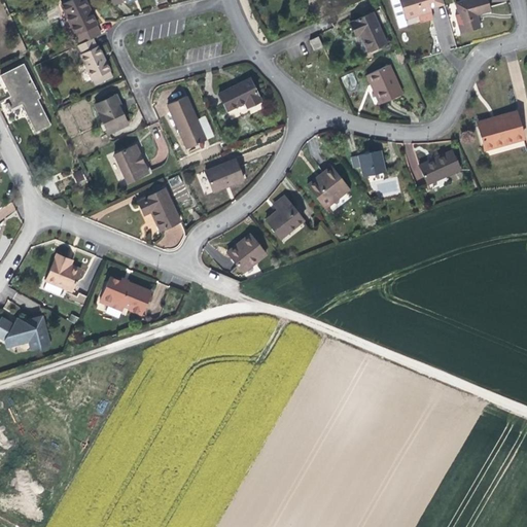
[(75,36),(78,43),(91,38),(98,34),(96,27),(97,26),(92,13),(84,0),(69,0),(60,5),(74,37),(75,36)]
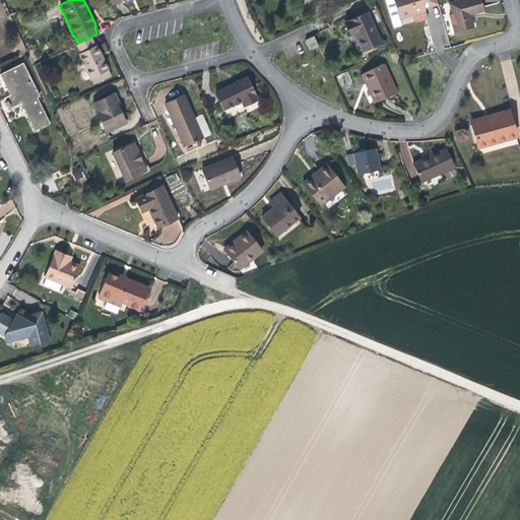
[(386,0),(391,18),(399,16),(394,0),(386,0)]
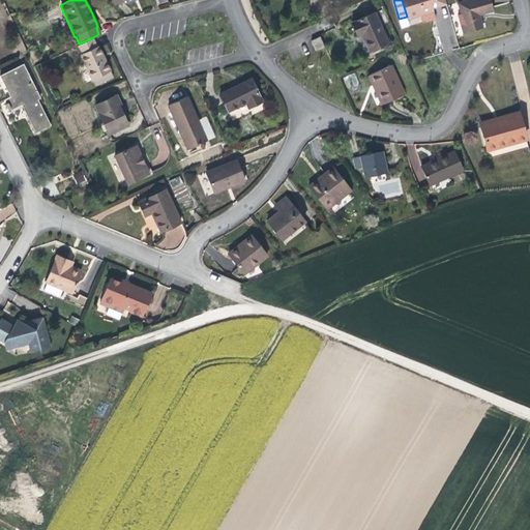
[(433,7),(447,3),(445,0),(402,0),(407,17),(419,13),(422,22),(428,20),(435,18),(433,7)]
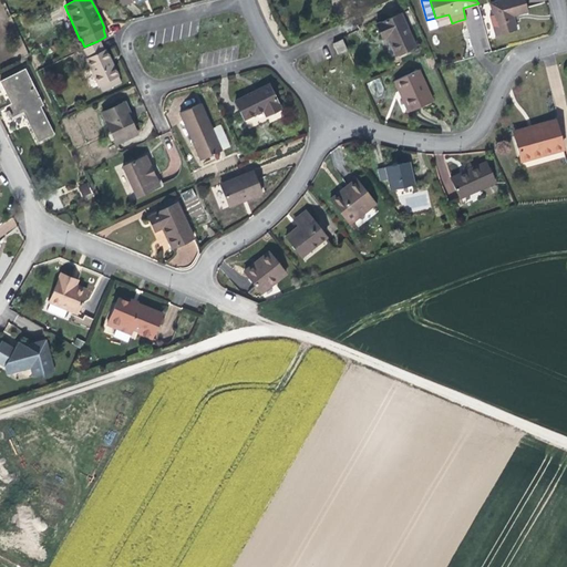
[(526,3),(524,0),(500,0),(492,2),(501,34),(516,30),(513,16),(528,11),(526,3)]
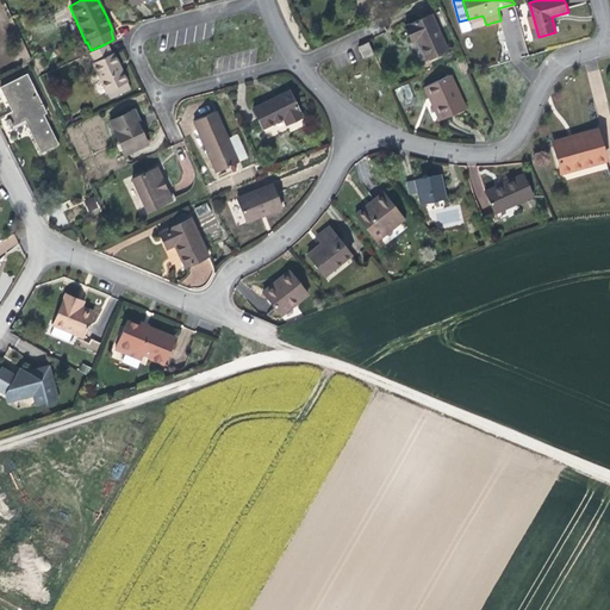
[(427,60),(448,50),(433,16),(408,26),(414,41),(417,39),(421,47),(427,60)]
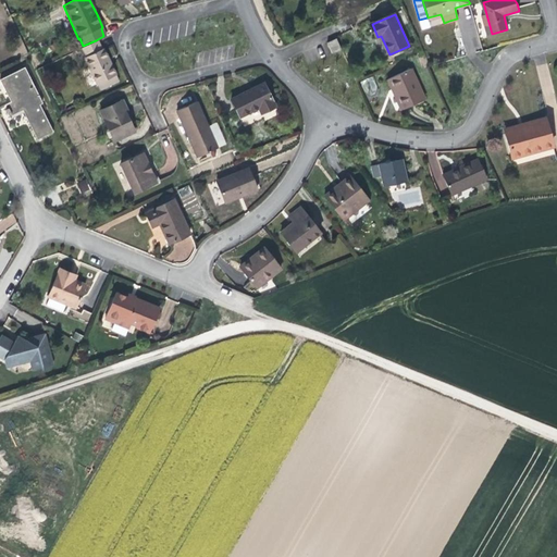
[(334,53),(345,48),(341,38),(330,44),(334,53)]
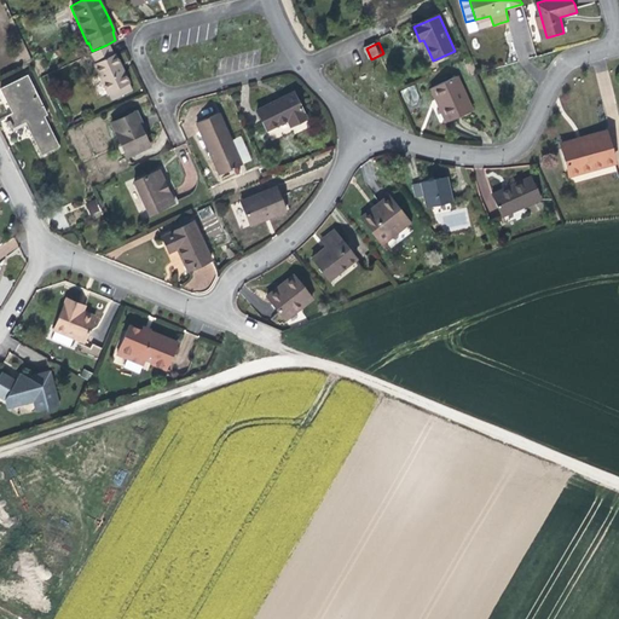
[(106,45),(92,51),(96,59),(93,62),(109,97),(131,87),(121,68),(114,52),(111,53),(106,45)]
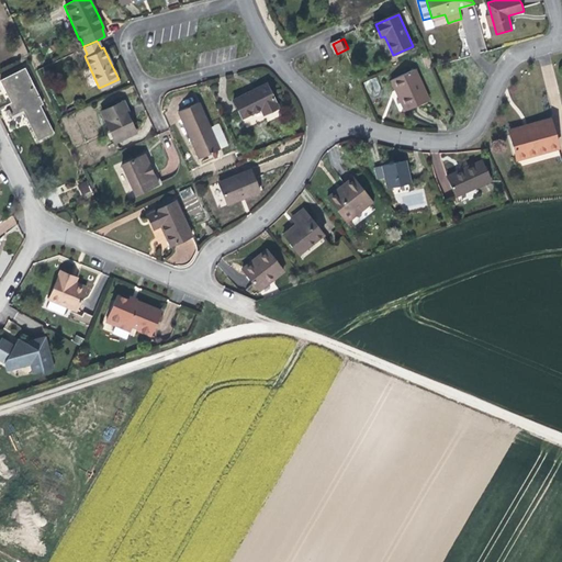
[(412,109),(431,100),(417,68),(395,78),(401,91),(404,90),(406,97),(412,109)]
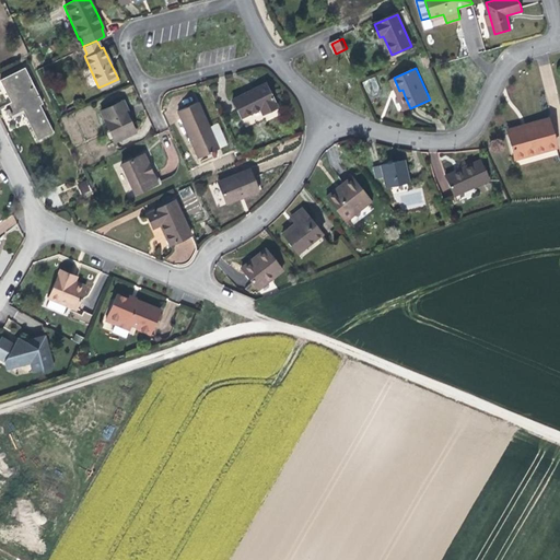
[(38,146),(56,137),(41,106),(43,104),(24,69),(0,80),(12,105),(8,107),(12,117),(15,123),(24,118),(38,146)]
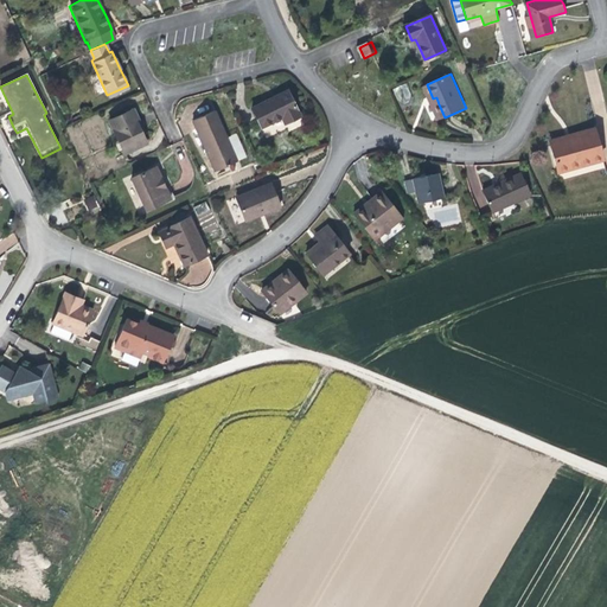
[(394,87),(397,103),(410,100),(408,84),(394,87)]
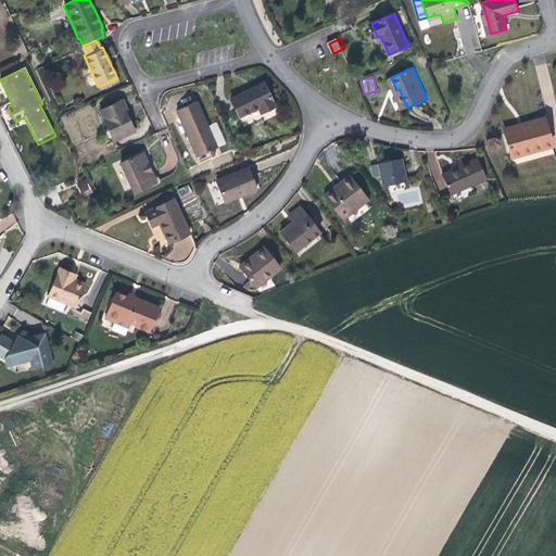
[(274,105),(264,83),(249,89),(230,98),(238,116),(255,108),(257,113),(274,105)]
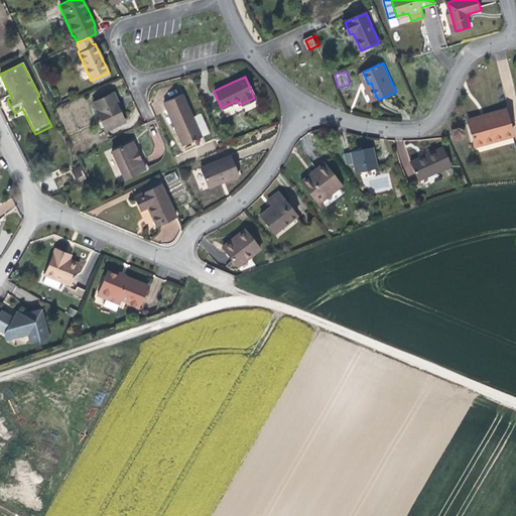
[(104,132),(123,123),(118,112),(115,106),(117,105),(111,93),(91,104),(104,132)]
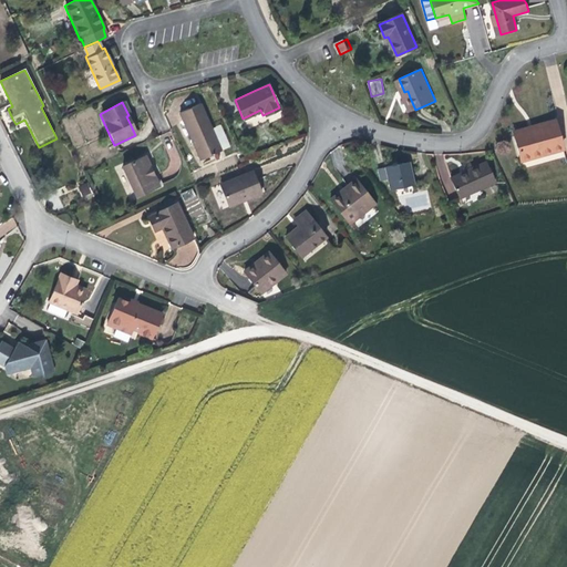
[(199,160),(220,151),(200,102),(191,106),(181,111),(199,160)]
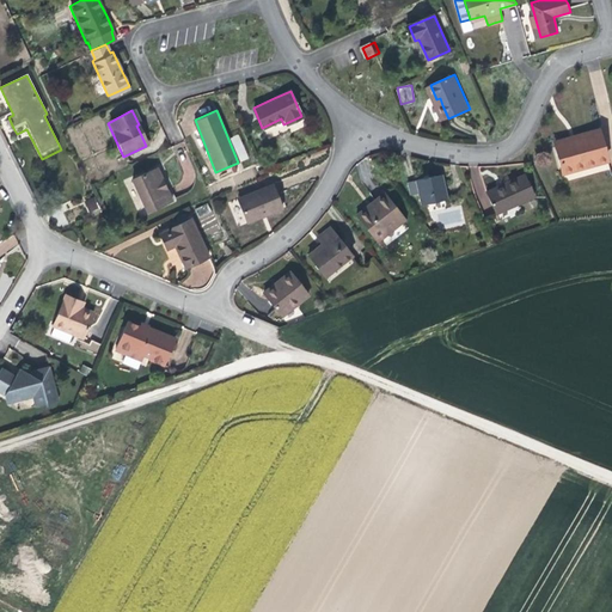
[(579,134),(555,138),(561,170),(607,159),(603,129),(579,134)]
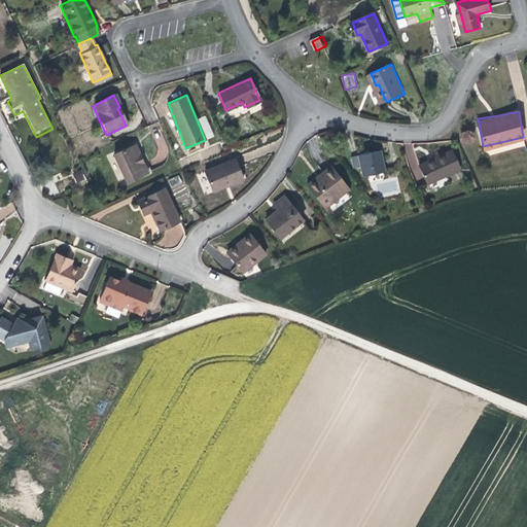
[(141,152),(136,142),(113,152),(117,163),(120,161),(124,169),(121,171),(126,180),(149,170),(144,160),(142,161),(140,157),(139,153),(141,152)]
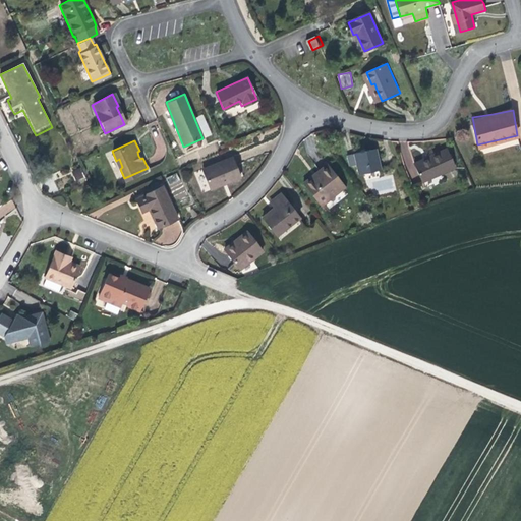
[(456,165),(448,147),(433,153),(415,161),(423,179),(456,165)]
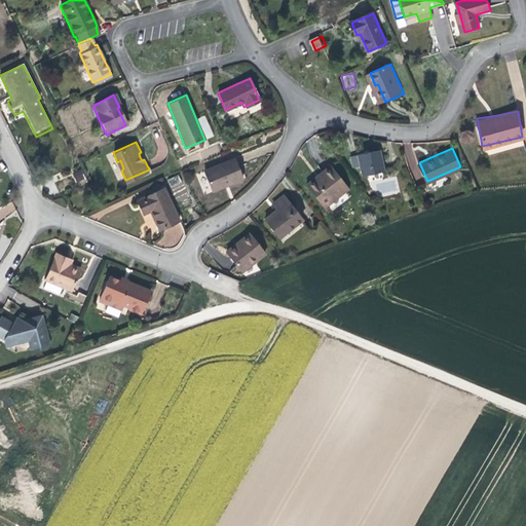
[(383,171),(378,150),(367,153),(351,157),(354,167),(362,165),(364,176),(383,171)]
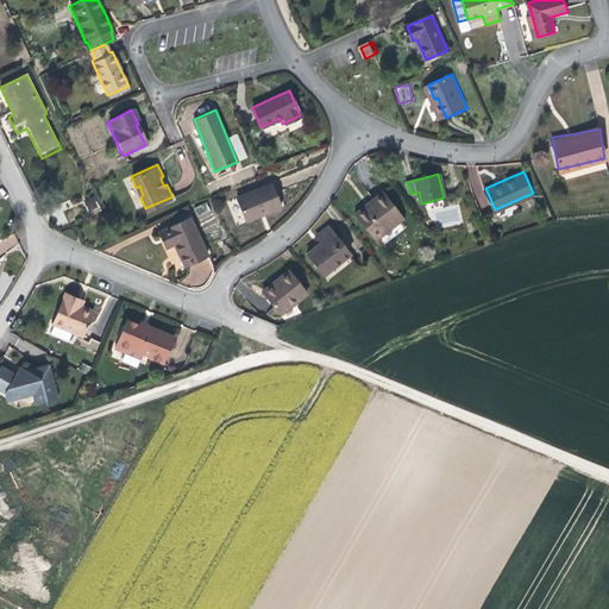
[(277,208),(268,184),(234,198),(242,218),(258,212),(259,215),(264,213),(277,208)]
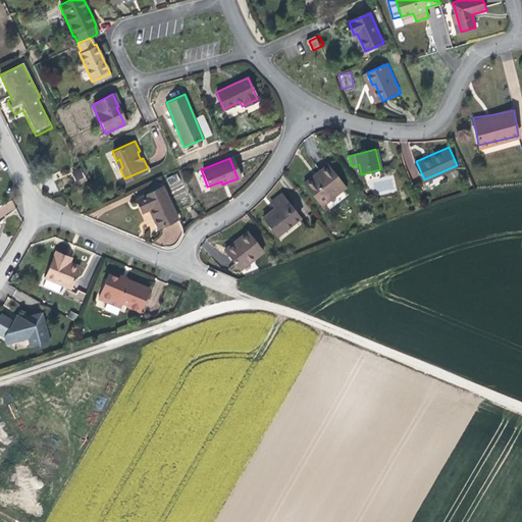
[(82,167),(71,171),(77,184),(87,179),(82,167)]
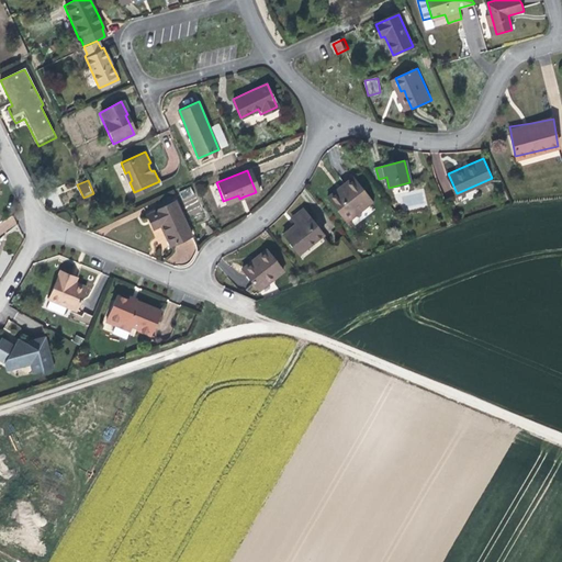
[(349,223),(372,202),(352,180),(341,190),(329,201),(349,223)]
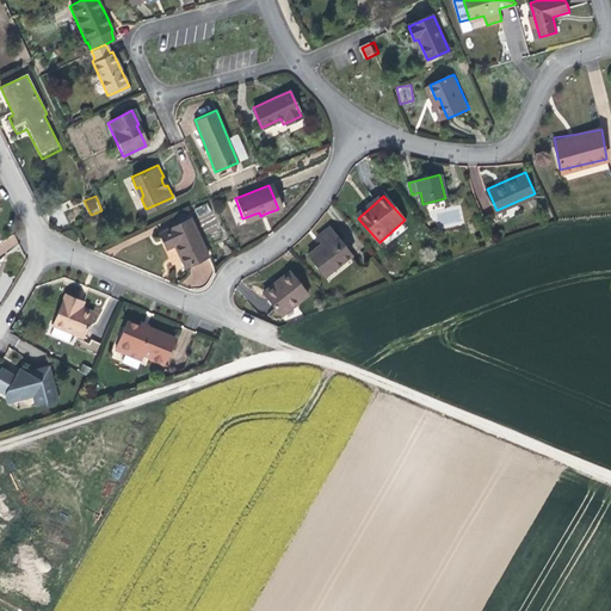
[(195,208),(207,235),(221,229),(209,202),(195,208)]
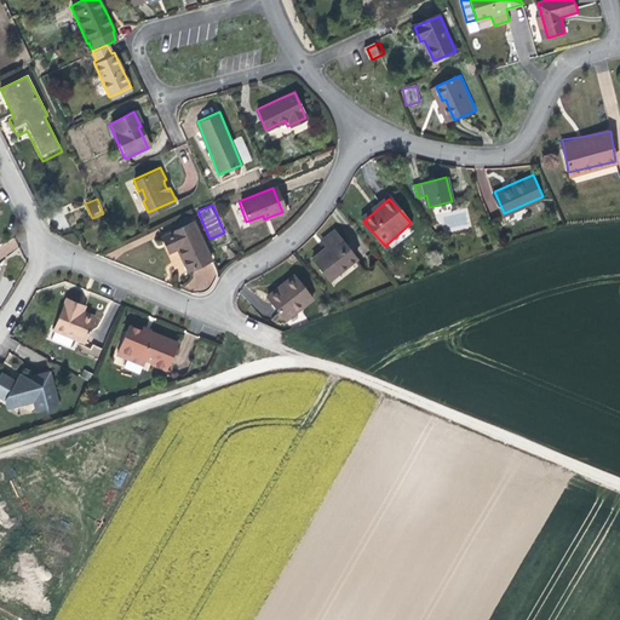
[(208,257),(190,218),(158,233),(165,248),(173,245),(179,256),(184,268),(208,257)]
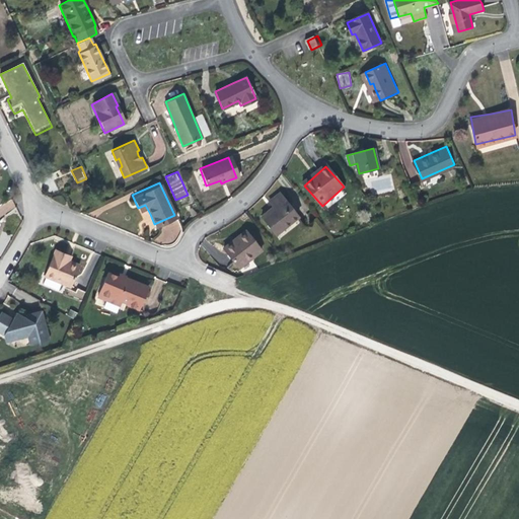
[(270,208),(281,199),(276,193),(264,202),(270,208)]
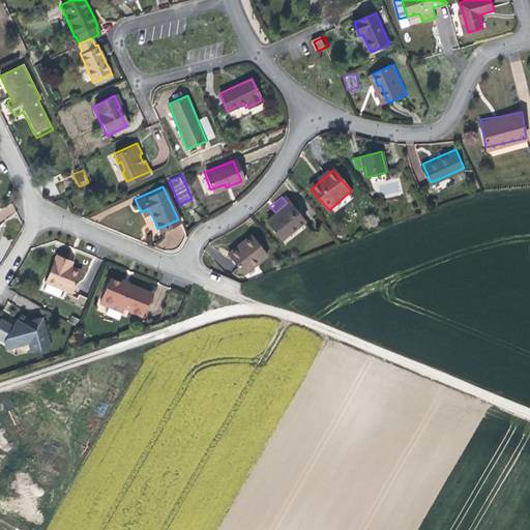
[(0,210),(0,222),(17,211),(11,203),(0,210)]
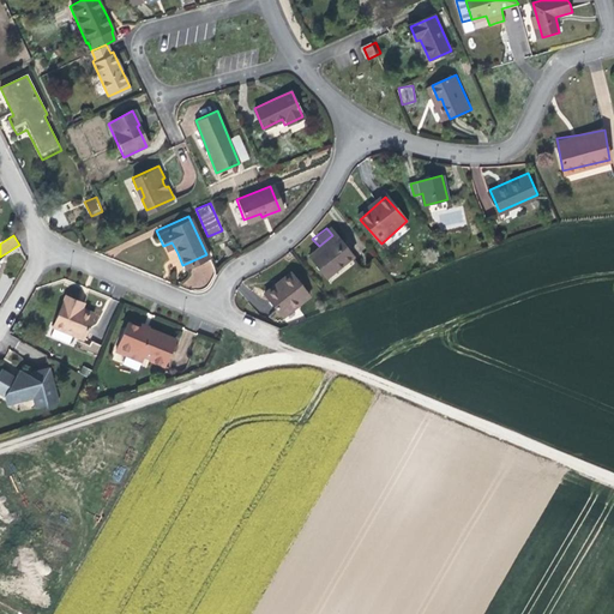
[(351,256),(332,235),(319,246),(314,251),(306,258),(324,275),(338,260),(342,264),(351,256)]
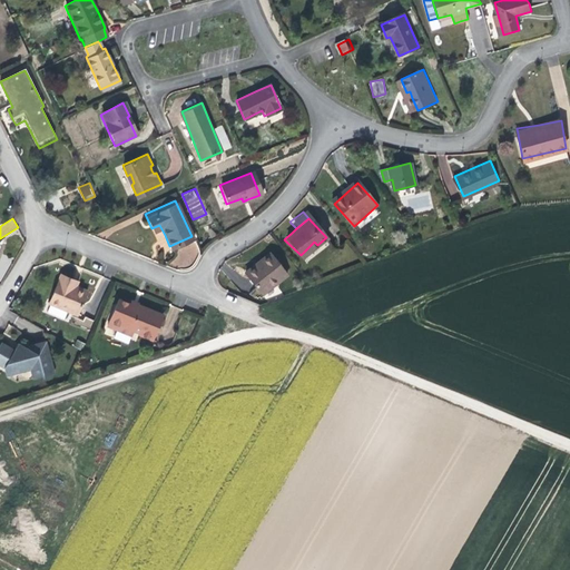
[(264,297),(286,276),(268,255),(258,264),(245,276),(264,297)]
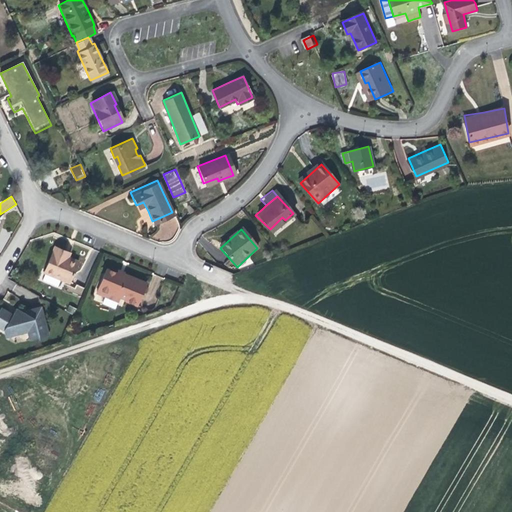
[(77,264),(64,257),(57,254),(58,248),(54,247),(43,273),(44,273),(60,282),(68,286),(77,264)]
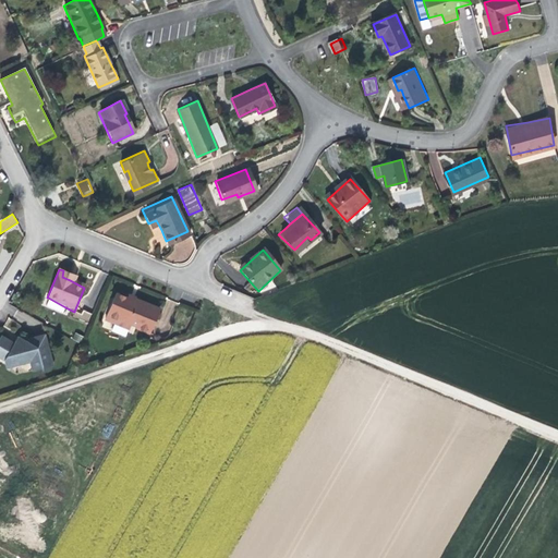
[(62,277),(70,280),(71,275),(68,273),(63,270),(62,277)]
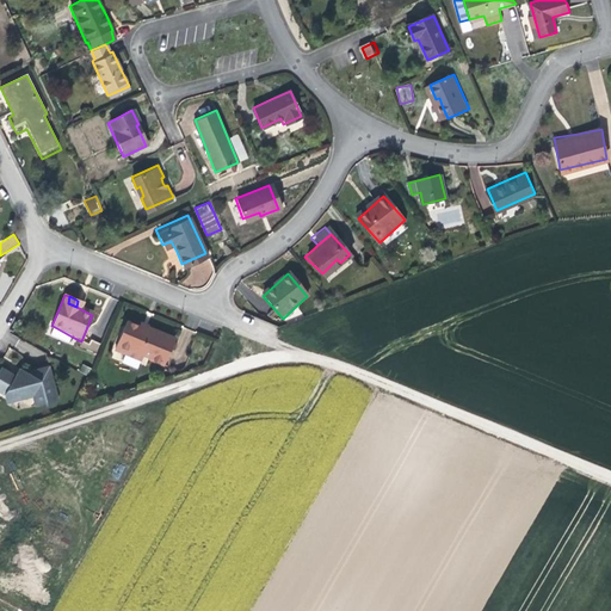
[(113,312),(117,300),(110,296),(105,308),(113,312)]
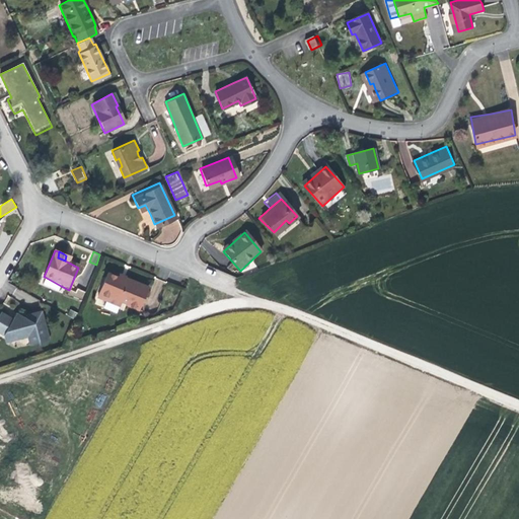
[(95,299),(104,302),(112,305),(115,301),(120,303),(124,305),(124,308),(136,313),(146,287),(132,281),(125,278),(123,284),(118,282),(119,279),(106,274),(95,299)]
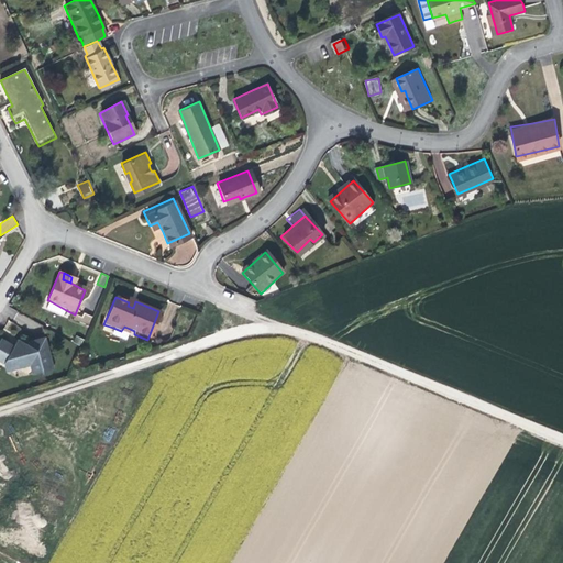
[(62,317),(66,310),(48,300),(45,309),(62,317)]
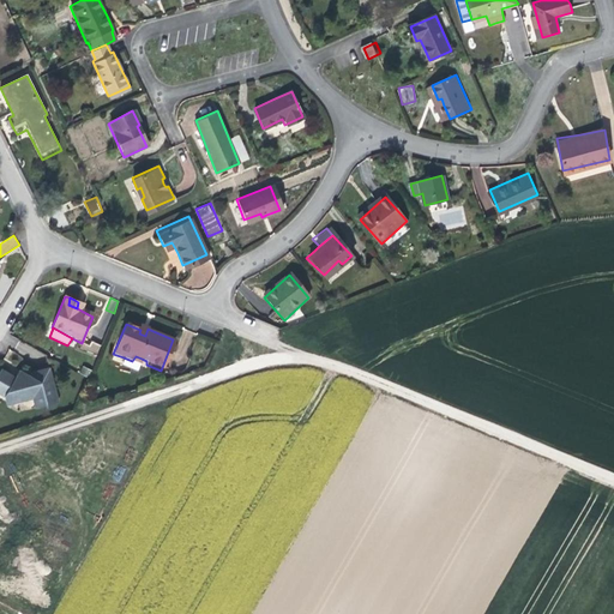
[(98,354),(101,344),(91,342),(88,350),(98,354)]
